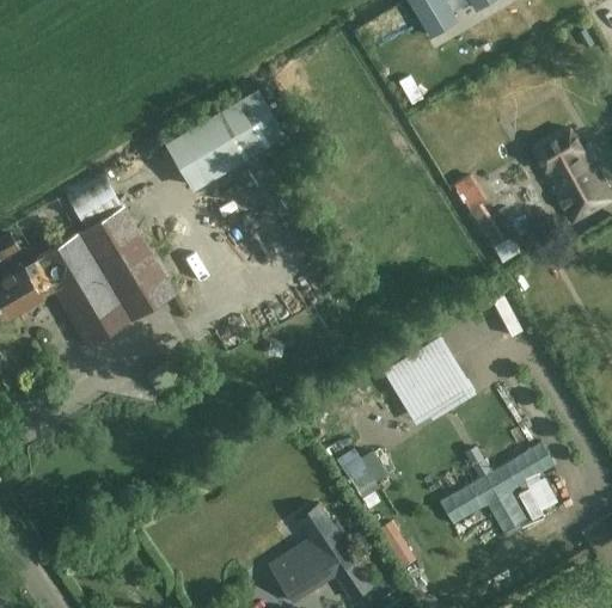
[(424,0),(441,29),(452,23),(450,18),(464,10),(458,0),(424,0)]
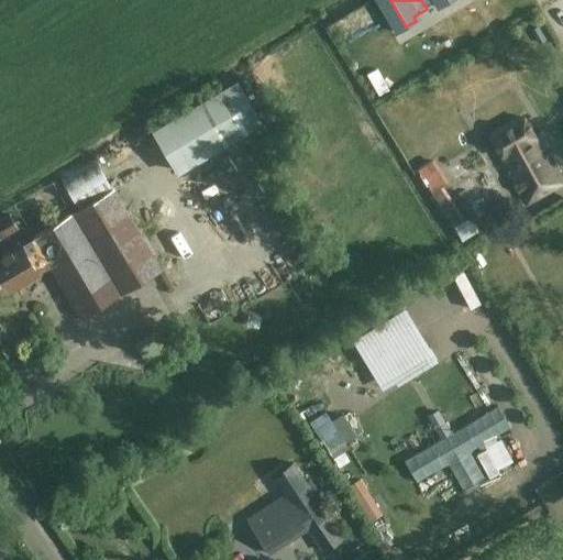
[(236,83),(151,132),(177,177),(262,127),(236,83)]
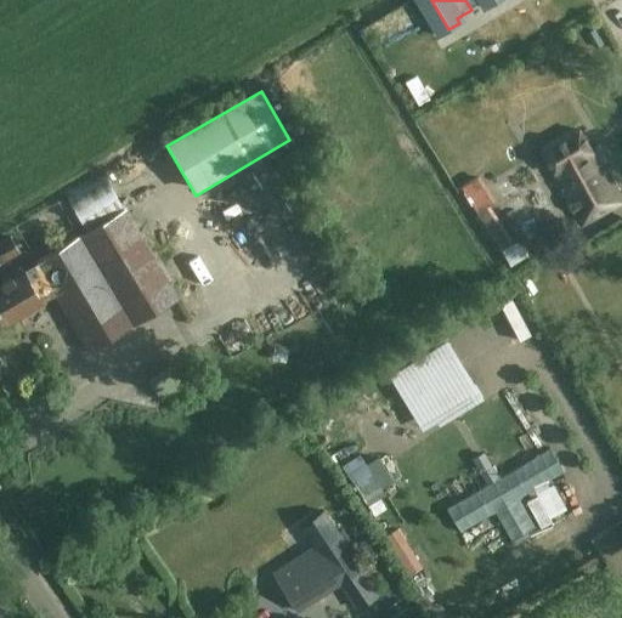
[(621,205),(621,204),(600,168),(598,168),(578,134),(542,156),(553,175),(552,176),(555,181),(554,182),(581,230),(621,205)]
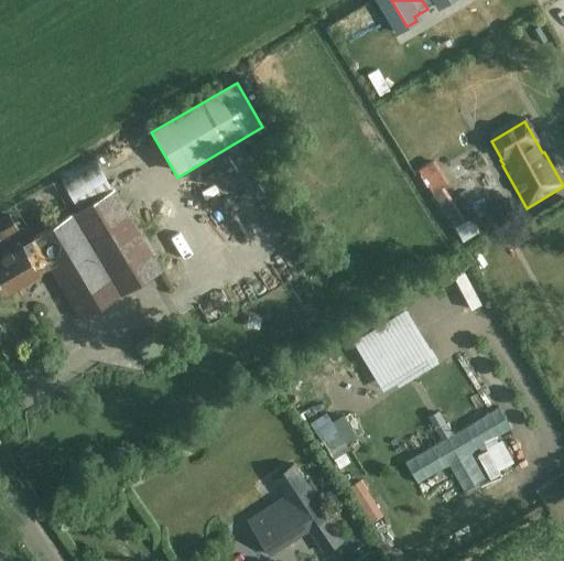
[(224,161),(206,169),(242,247),(260,238),(224,161)]
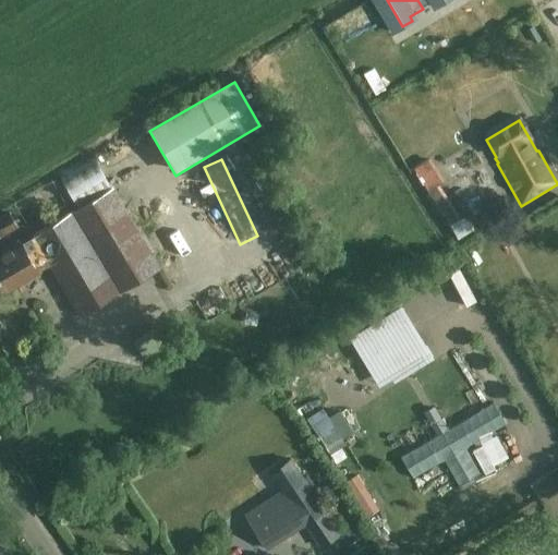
[(75,208),(110,190),(95,161),(61,181),(75,208)]
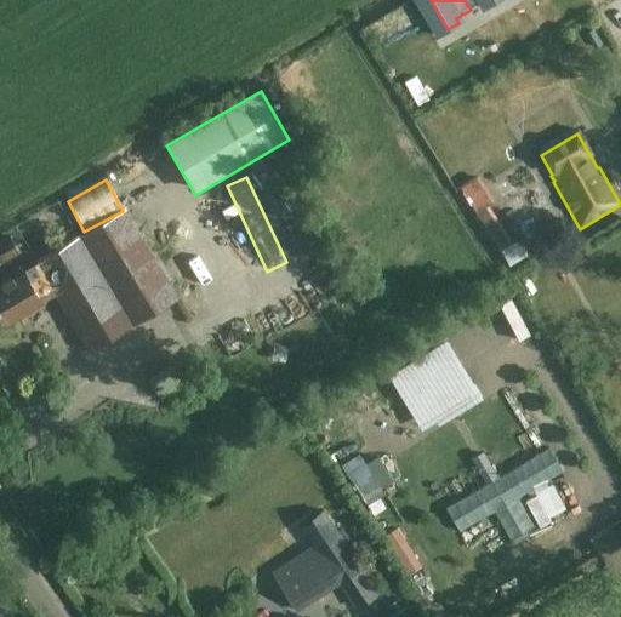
[(461,190),(476,215),(494,204),(478,180),(461,190)]
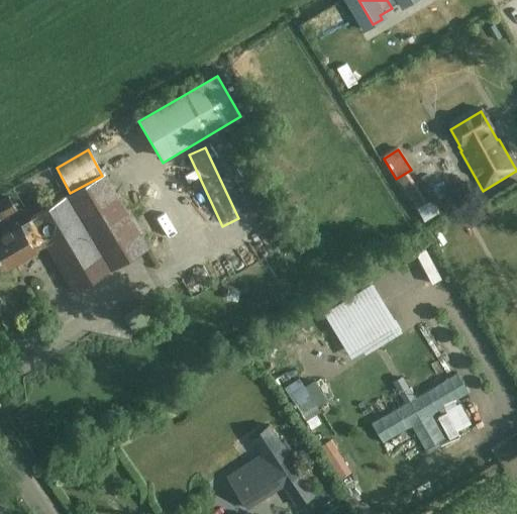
[(74,294),(146,250),(125,214),(136,207),(115,172),(103,179),(103,178),(30,221),(32,225),(22,231),(19,227),(0,238),(0,264),(4,273),(35,254),(33,250),(43,244),(73,295),(74,294)]
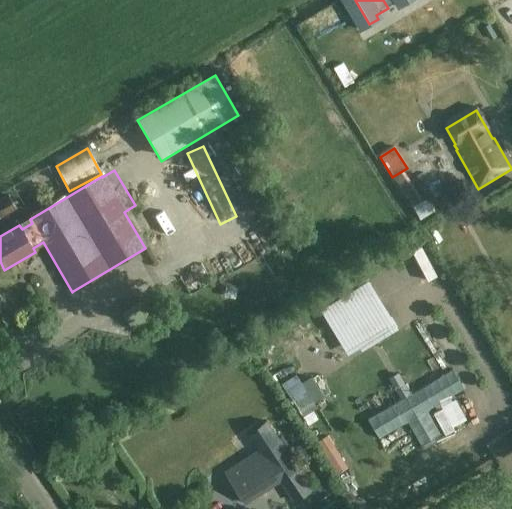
[(15,209),(8,198),(0,202),(0,214),(1,217),(15,209)]
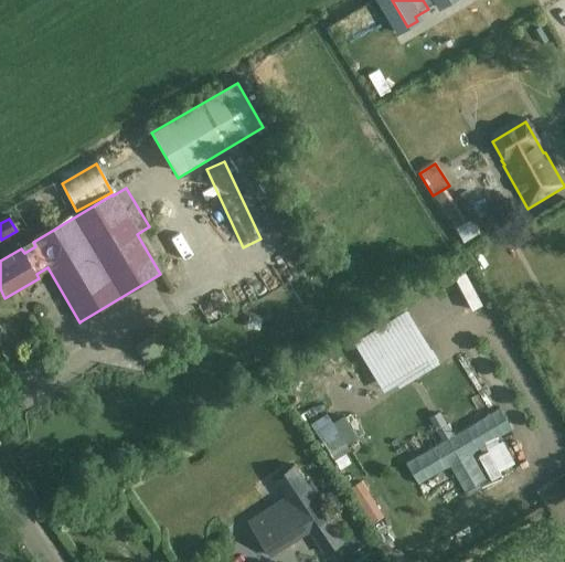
[(148,236),(155,253),(167,247),(160,232),(148,236)]
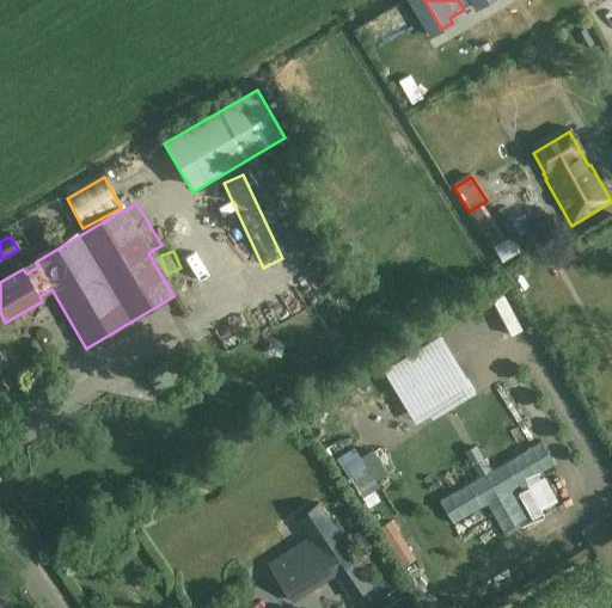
[(405,369),(414,382),(450,361),(441,348),(405,369)]
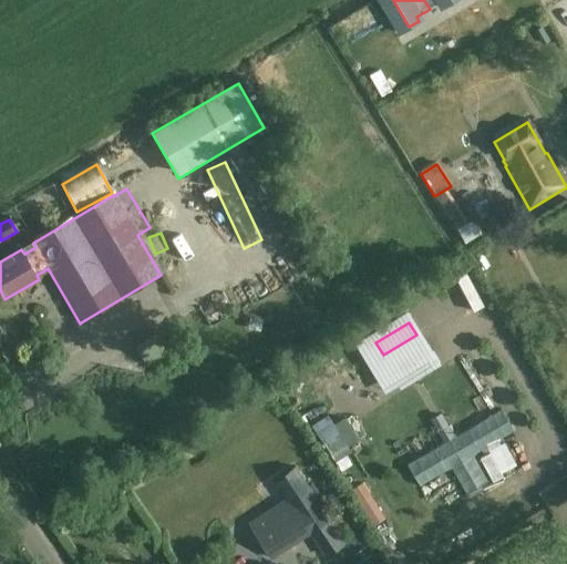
[(341,351),(331,359),(340,372),(351,366),(341,351)]
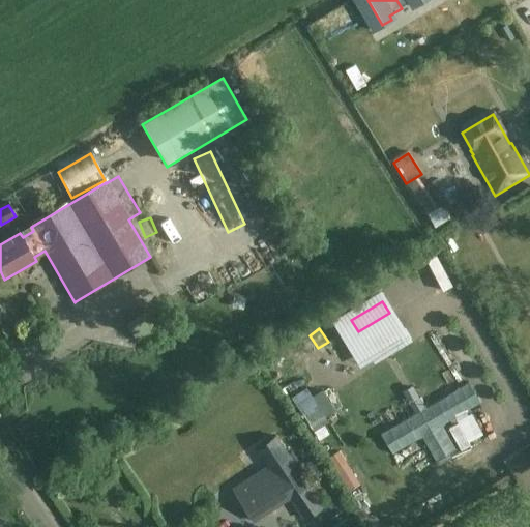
[(269,468),(233,493),(254,524),(290,500),(269,468)]
